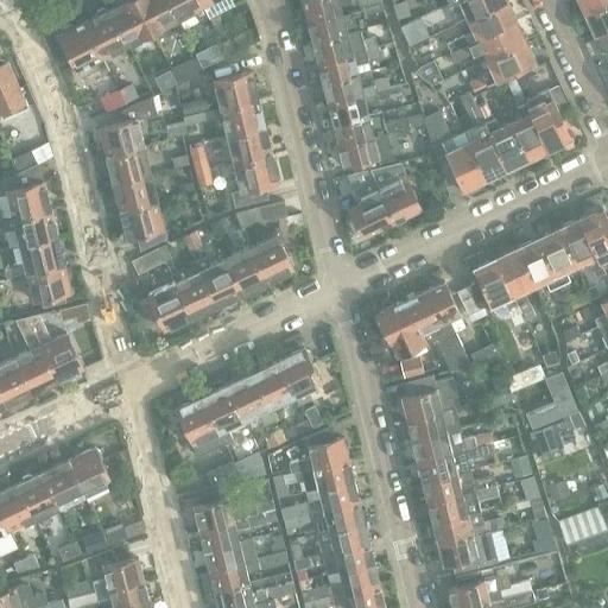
[(113,6),(109,7),(127,43),(152,31),(135,0),(124,0),(118,0),(114,1),(113,6)]
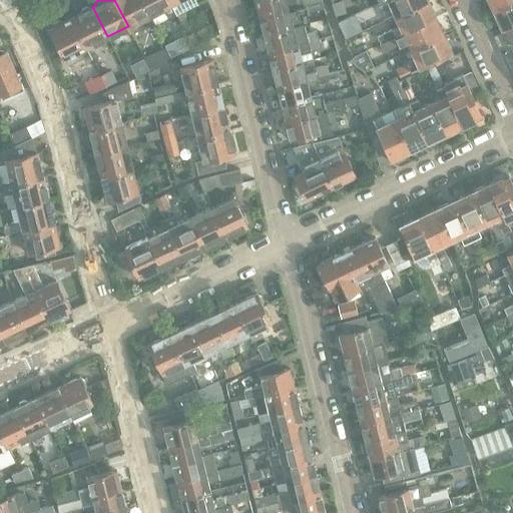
[(114,0),(128,26),(135,23),(137,29),(152,22),(149,16),(141,0),(114,0)]
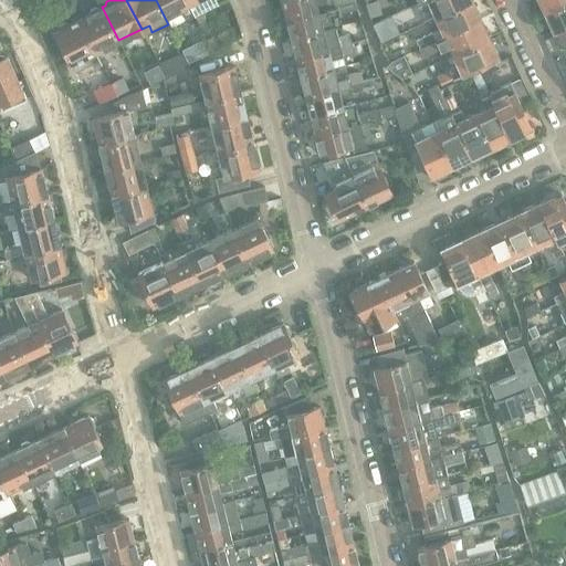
[(156,0),(165,18),(181,10),(185,17),(192,12),(186,0),(156,0)]
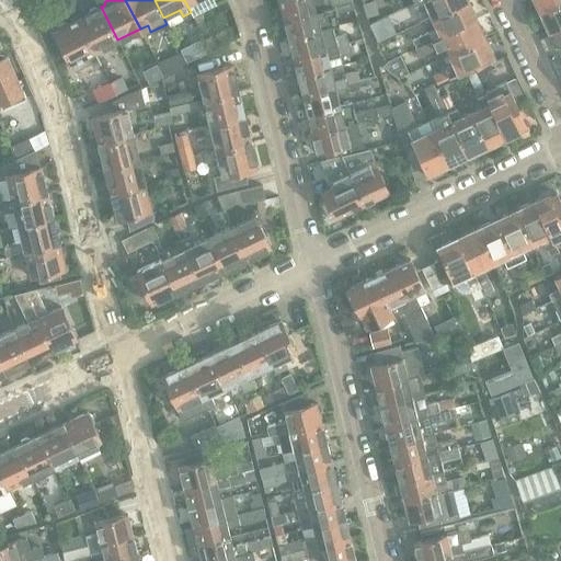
[(184,0),(187,7),(191,12),(193,16),(216,4),(214,0),(184,0)]
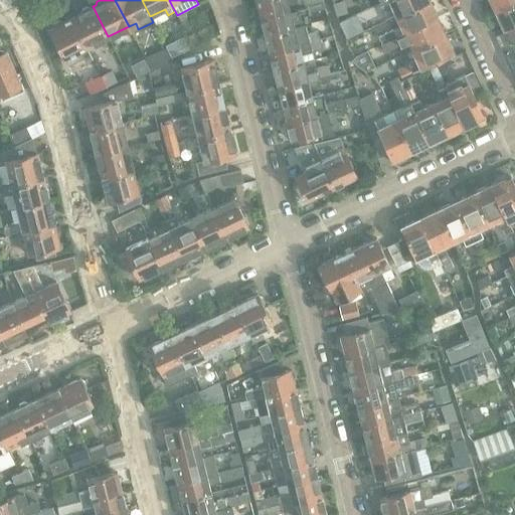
[(324,2),(323,0),(256,0),(262,18),(324,2)]
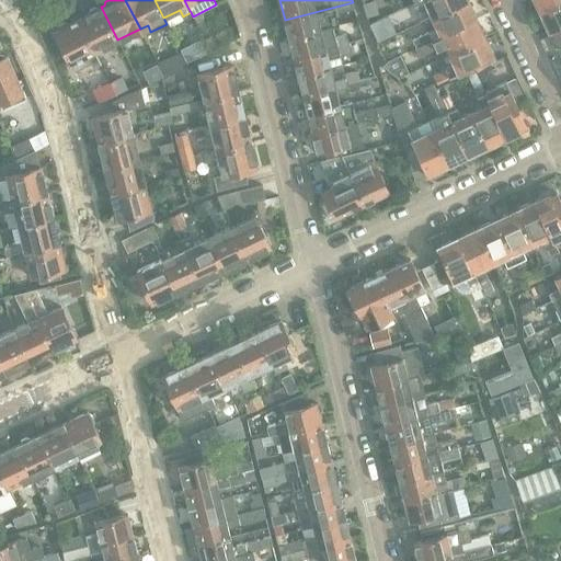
[(422,0),(399,0),(393,2),(398,11),(422,0)]
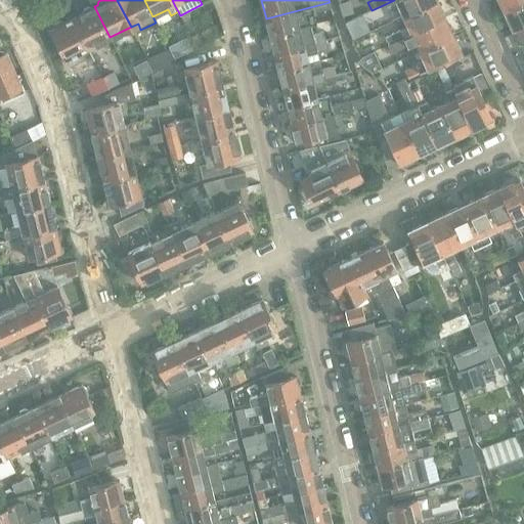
[(403,17),(437,1),(436,0),(394,0),(372,10),(376,19),(399,8),(403,17)]
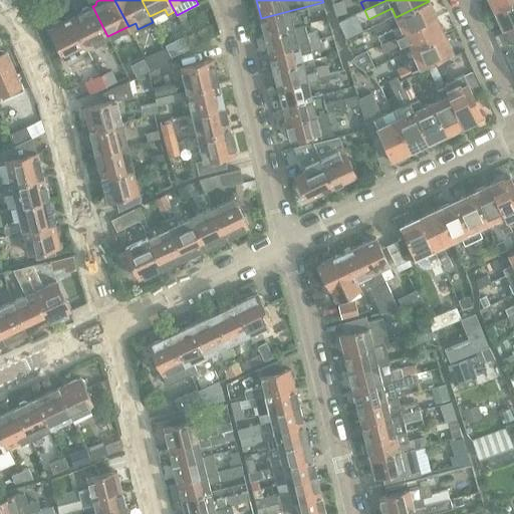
[(513,0),(490,0),(496,10),(513,1),(513,0)]
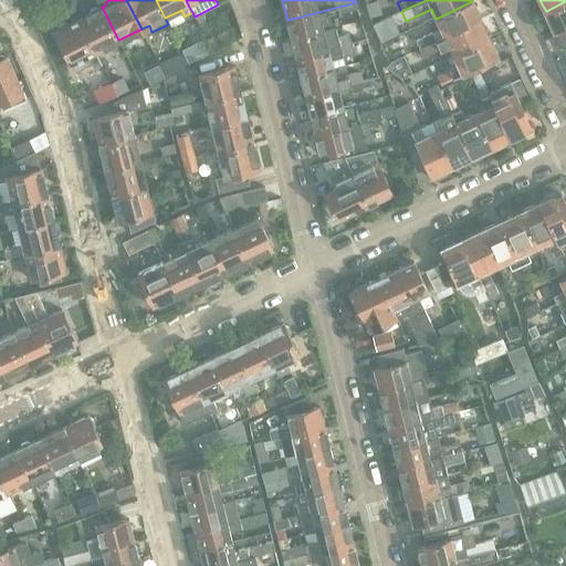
[(481,20),(472,1),(436,19),(440,29),(415,40),(419,49),(481,20)]
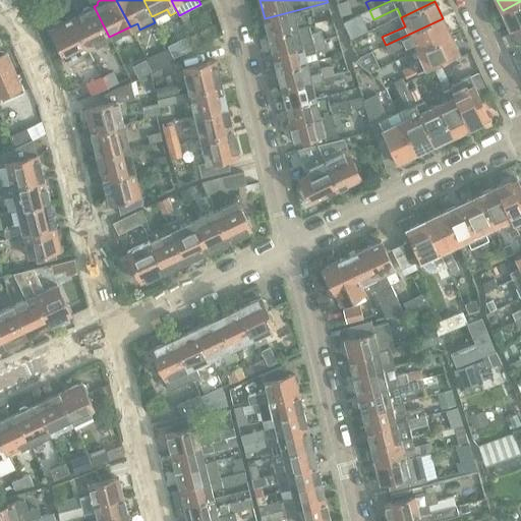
[(520,1),(503,10),(511,29),(520,22),(520,1)]
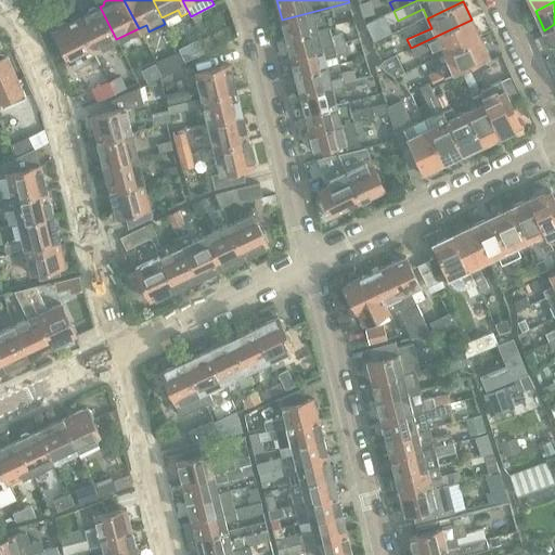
[(286,38),(318,30),(335,25),(333,14),(350,10),(349,2),(282,20),(286,38)]
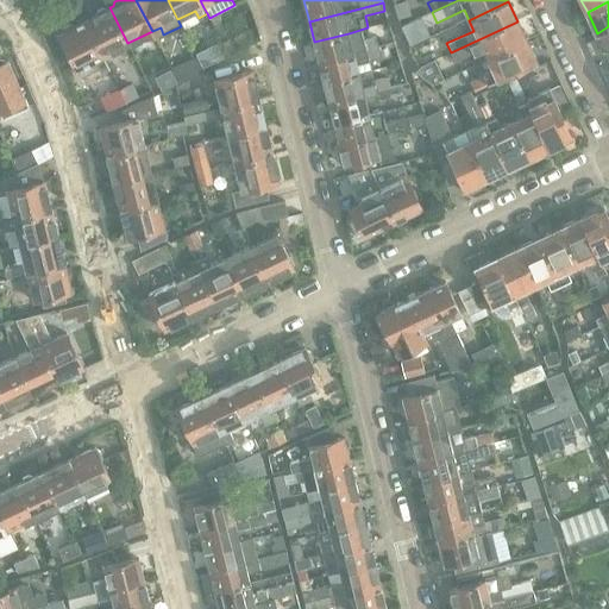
[(83,19),(101,55),(127,43),(110,7),(108,8),(104,7),(98,10),(96,13),(83,19)]
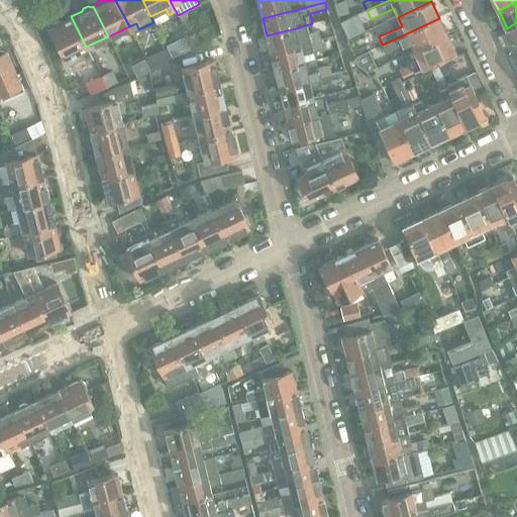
[(92,59),(86,46),(71,16),(63,20),(59,19),(54,22),(53,25),(50,26),(68,63),(83,57),(85,62),(92,59)]
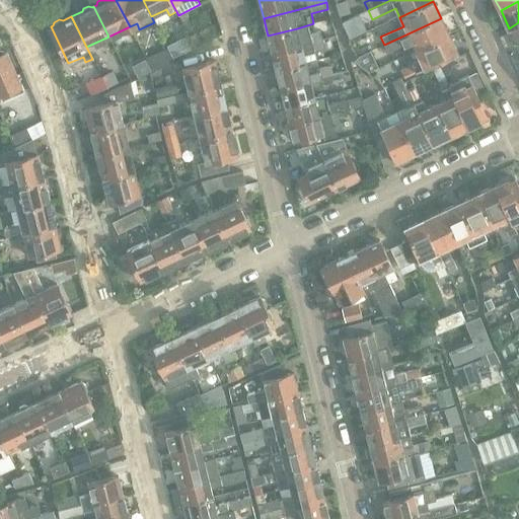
[(416,51),(449,35),(441,18),(384,45),(388,54),(412,43),(416,51)]
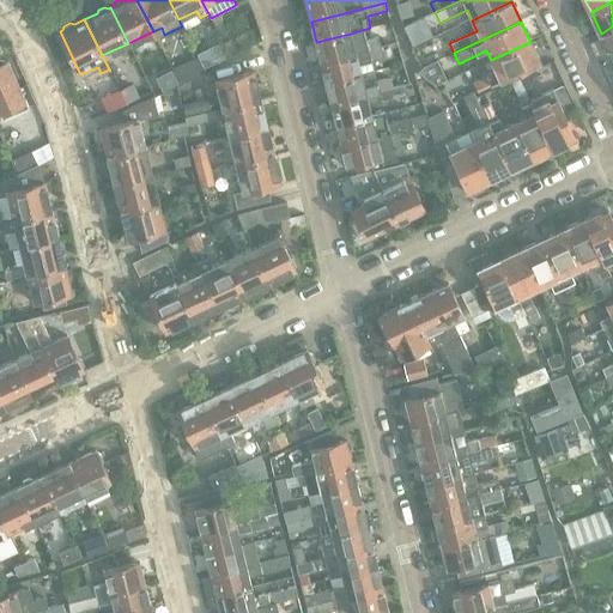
[(612,32),(602,38),(612,60),(612,32)]
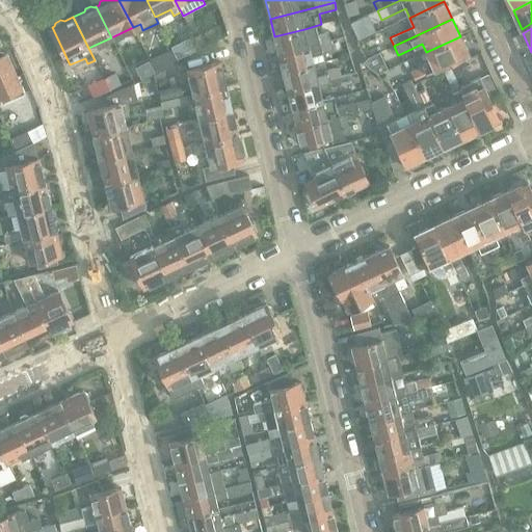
[(304,29),(274,36),(278,55),(330,42),(328,32),(307,38),(304,29)]
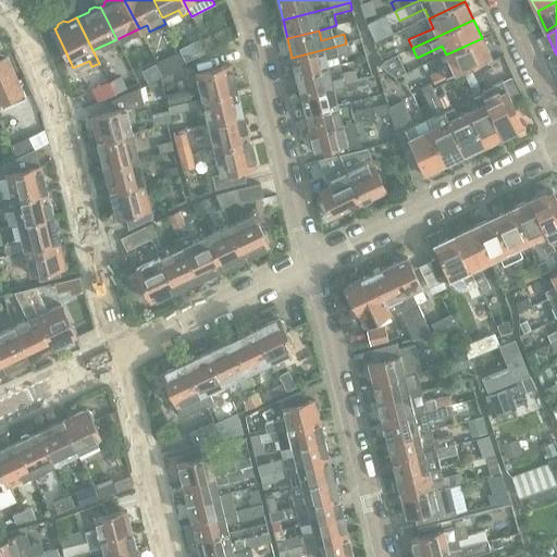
[(491,57),(482,38),(446,54),(450,64),(431,74),(435,83),(491,57)]
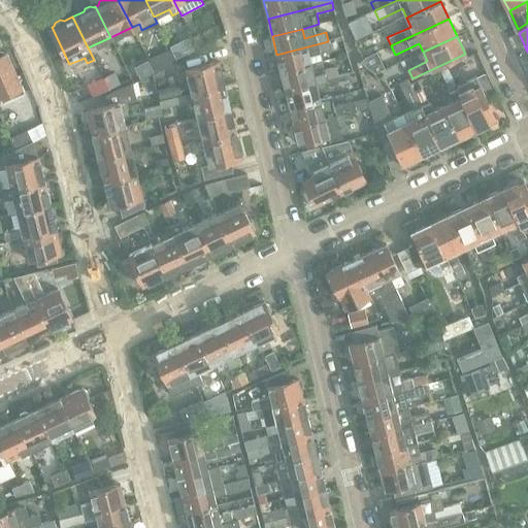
[(201,37),(194,40),(198,50),(205,46),(201,37)]
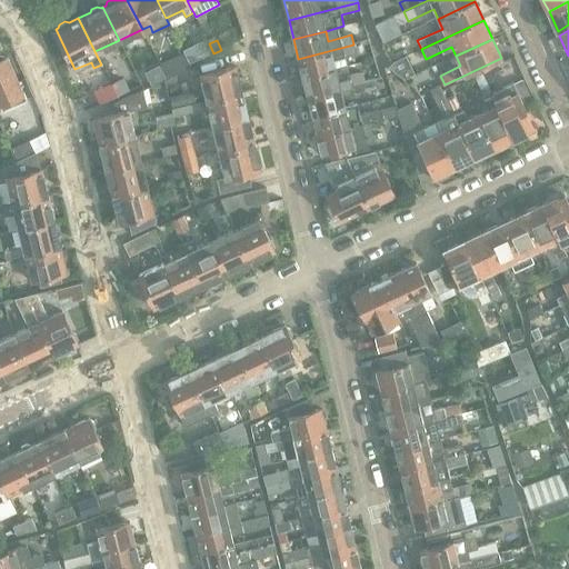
[(303,78),(336,69),(348,67),(345,57),(356,53),(353,45),(298,59),(303,78)]
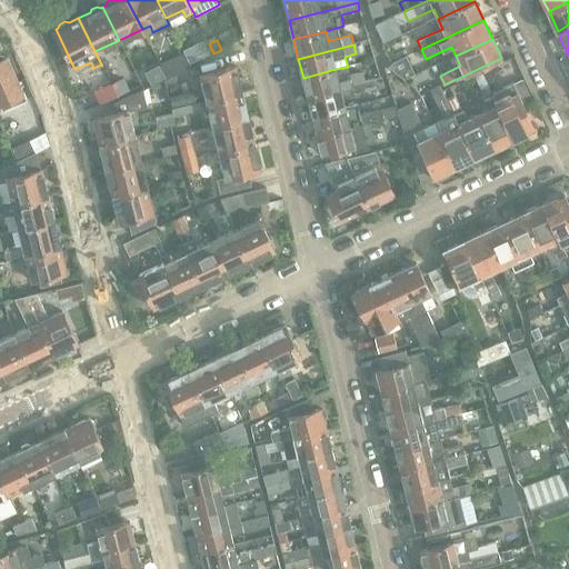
[(203,48),(187,56),(191,65),(207,56),(203,48)]
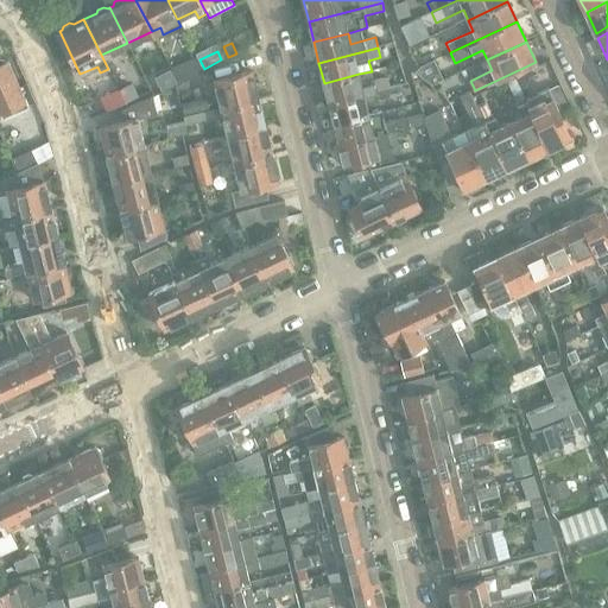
[(423,64),(430,83),(444,77),(438,58),(423,64)]
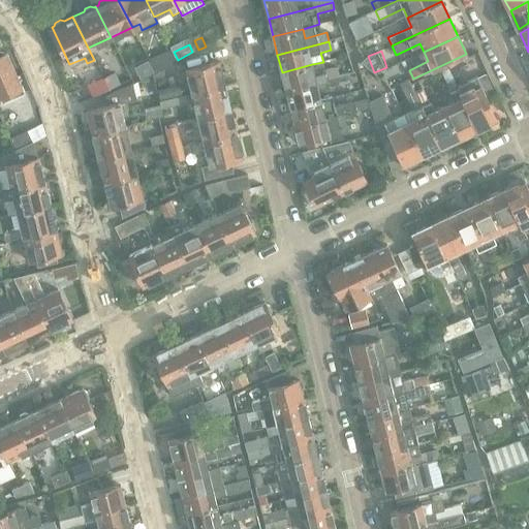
[(6,52),(0,55),(0,100),(1,103),(25,92),(6,52)]
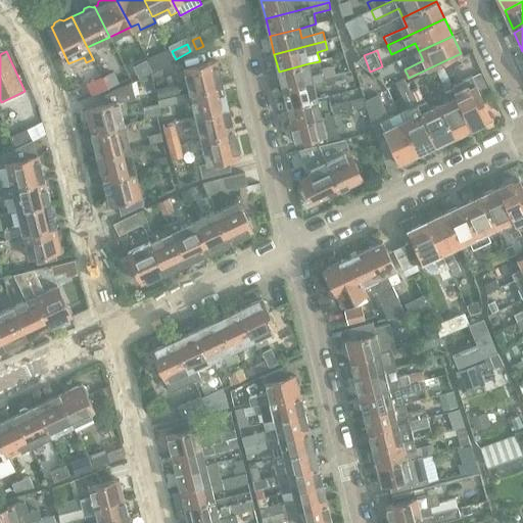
[(176,62),(172,54),(149,64),(153,73),(176,62)]
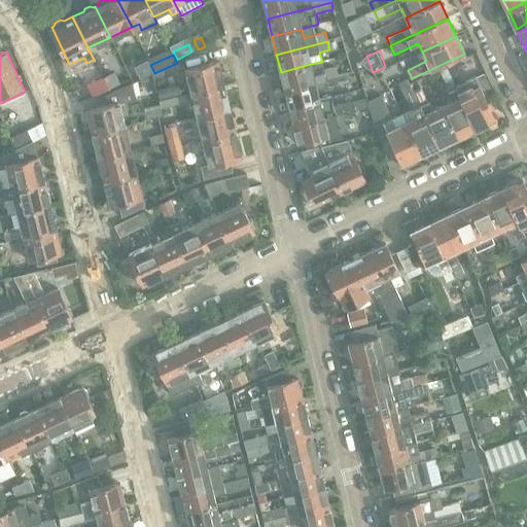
[(473,55),(463,59),(466,67),(477,63),(473,55)]
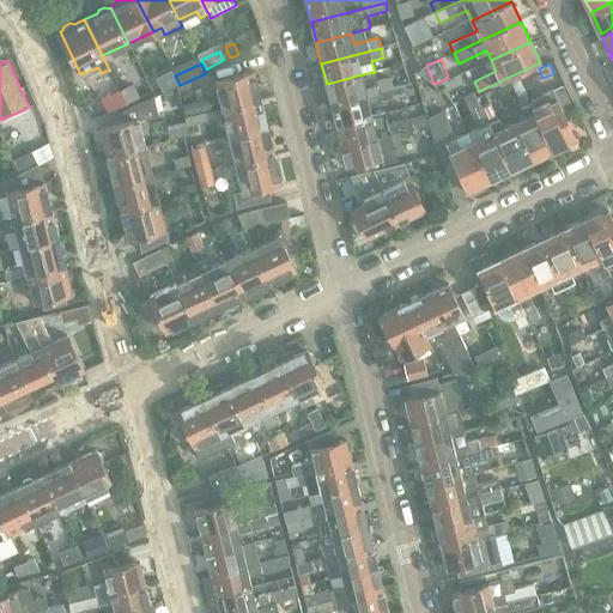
[(223,109),(261,99),(254,71),(216,82),(223,109)]
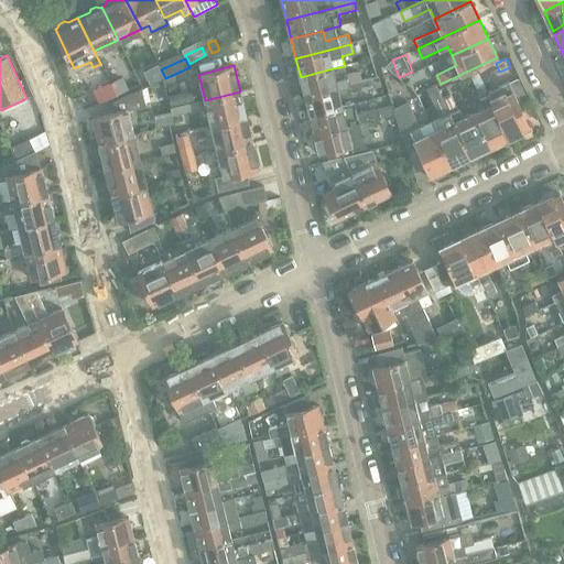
[(333,68),(301,77),(305,96),(361,82),(359,73),(335,78),(333,68)]
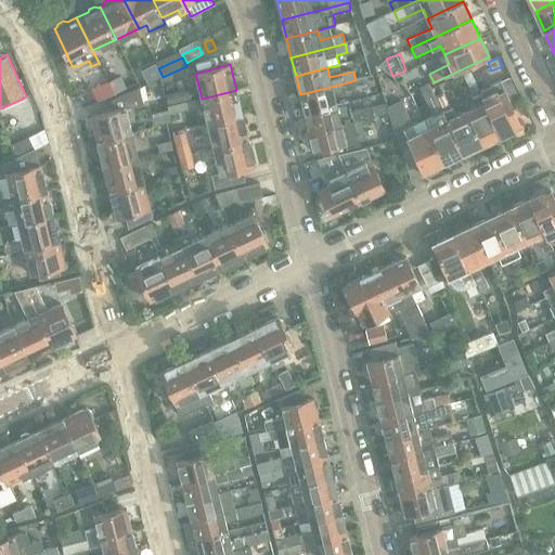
[(136,78),(138,84),(140,87),(159,78),(155,68),(136,78)]
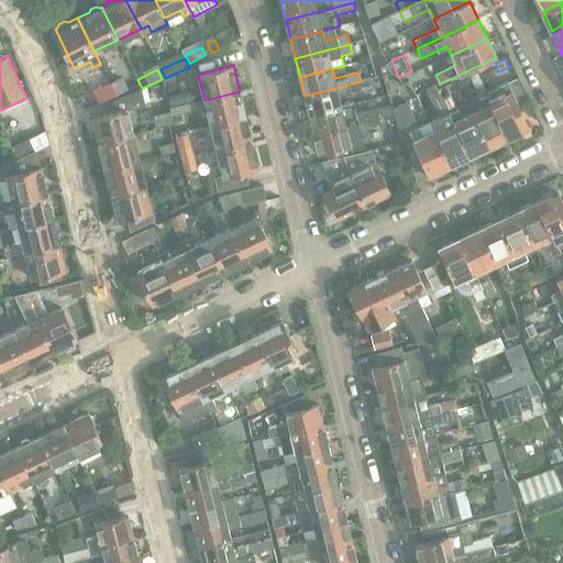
[(140,85),(138,79),(134,74),(119,81),(124,92),(140,85)]
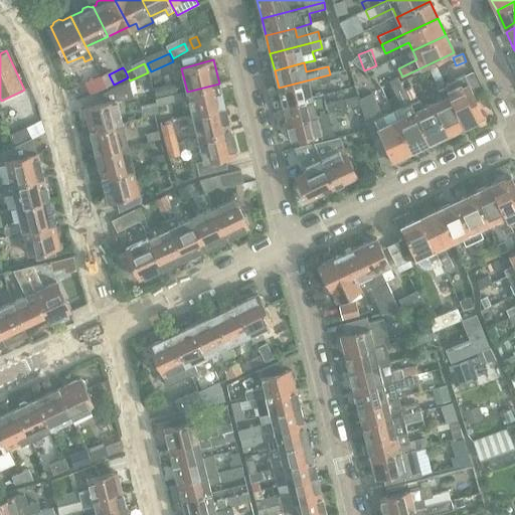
[(114,84),(109,74),(107,70),(100,74),(107,88),(114,84)]
